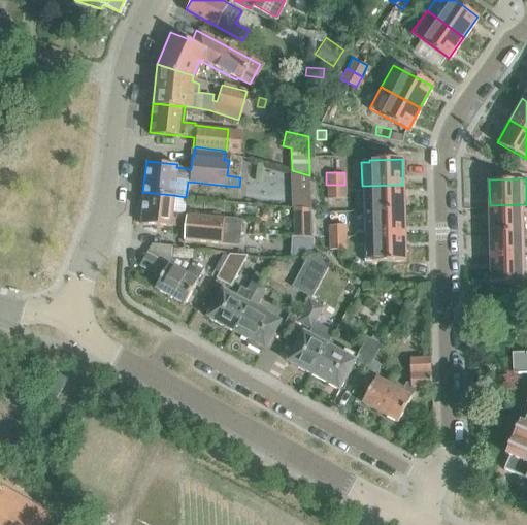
[(326,185),(326,187),(327,197),(344,197),(344,185),(326,185)]
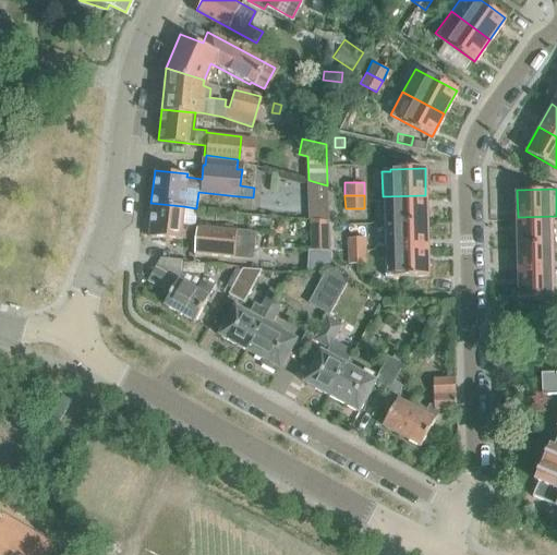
[(425,195),(383,196),(383,222),(391,222),(426,221),(425,195)]
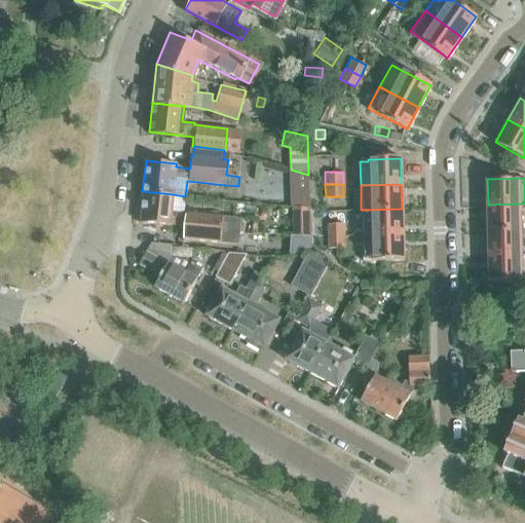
[(308,187),(292,188),(292,190),(292,206),(309,207),(308,187)]
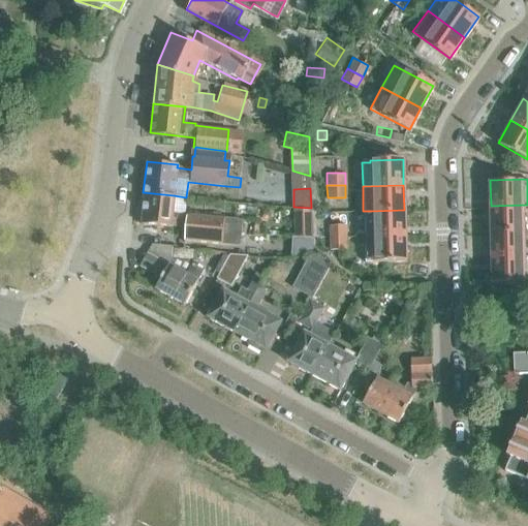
[(143,192),(140,224),(171,227),(171,224),(176,225),(177,213),(173,212),(174,195),(143,192)]
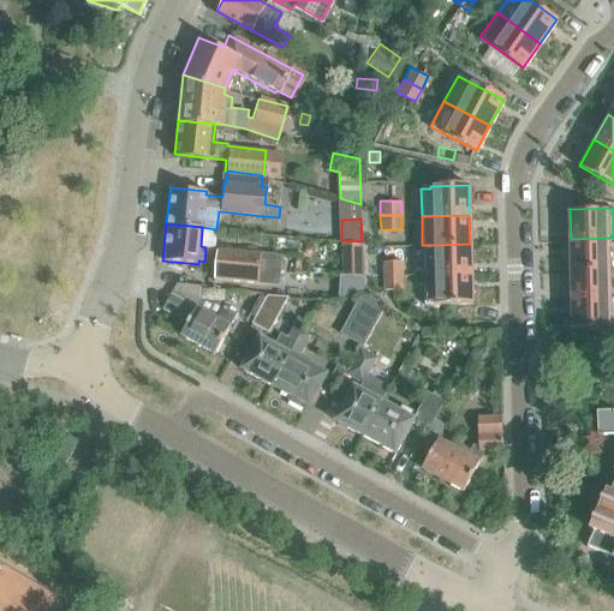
[(613,238),(571,239),(571,268),(613,265),(613,238)]
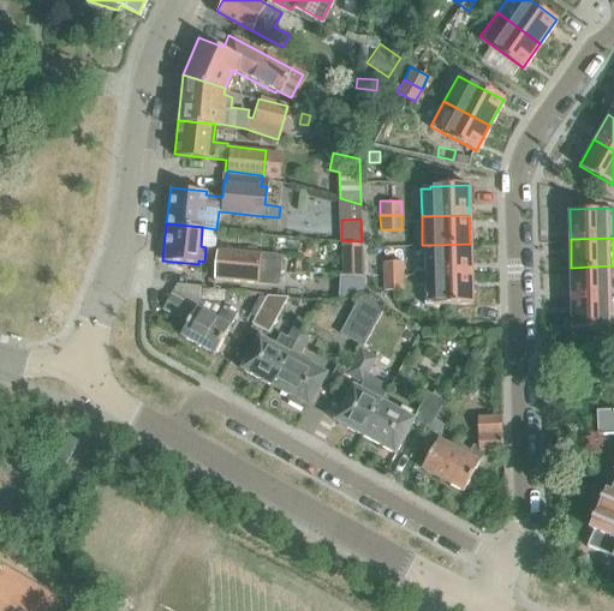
[(362,241),(341,240),(343,271),(362,274),(362,241)]
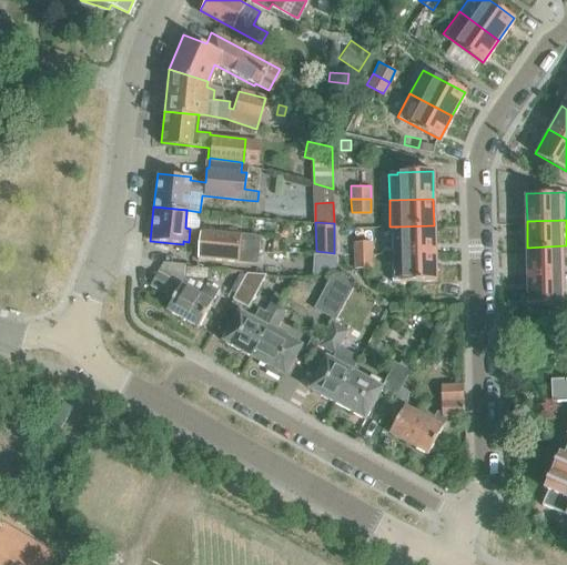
[(398,226),(390,226),(391,253),(434,253),(434,225),(398,226)]
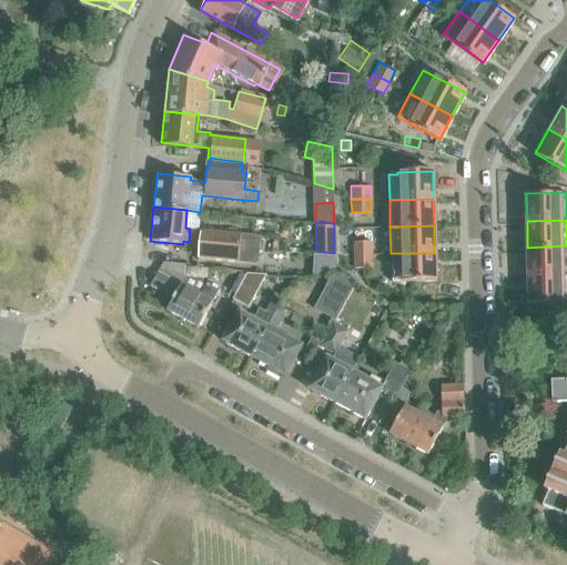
[(236,262),(236,259),(252,261),(255,235),(190,229),(189,242),(199,243),(196,258),(236,262)]
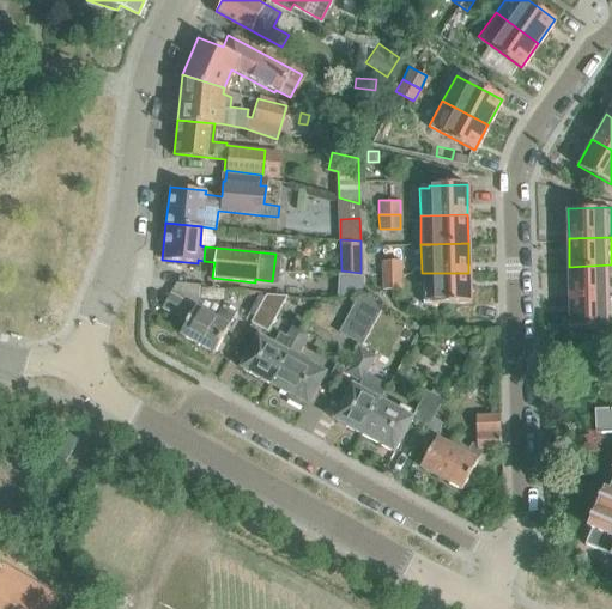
[(401,259),(380,259),(381,273),(401,272),(401,259)]
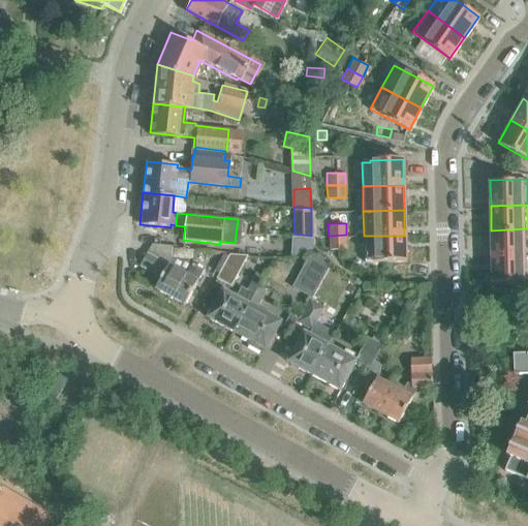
[(527,228),(491,230),(492,255),(527,253),(527,228)]
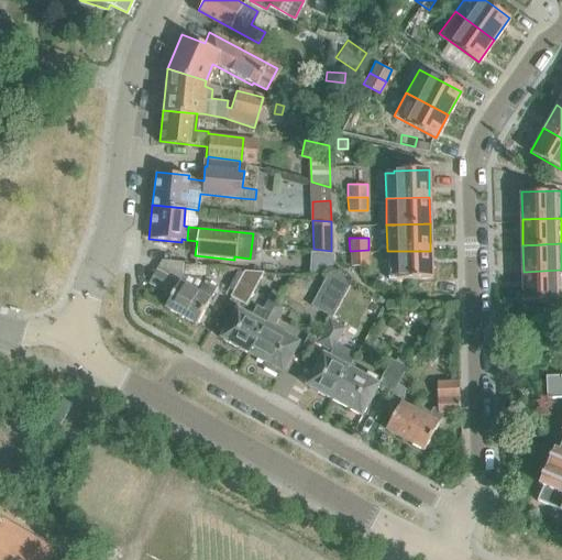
[(368,262),(368,250),(350,251),(350,262),(368,262)]
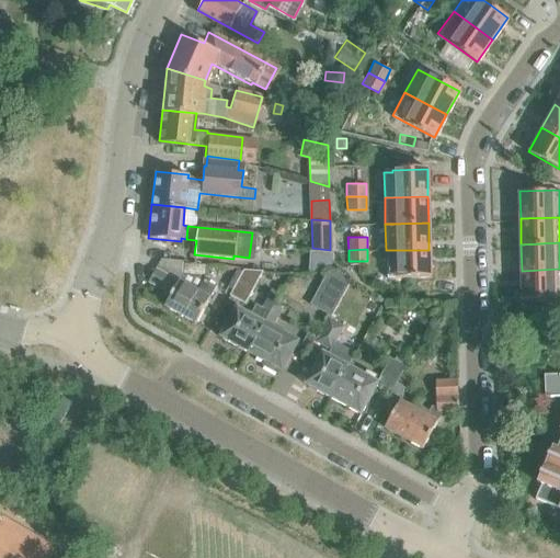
[(429,250),(386,250),(386,277),(395,277),(430,276),(429,250)]
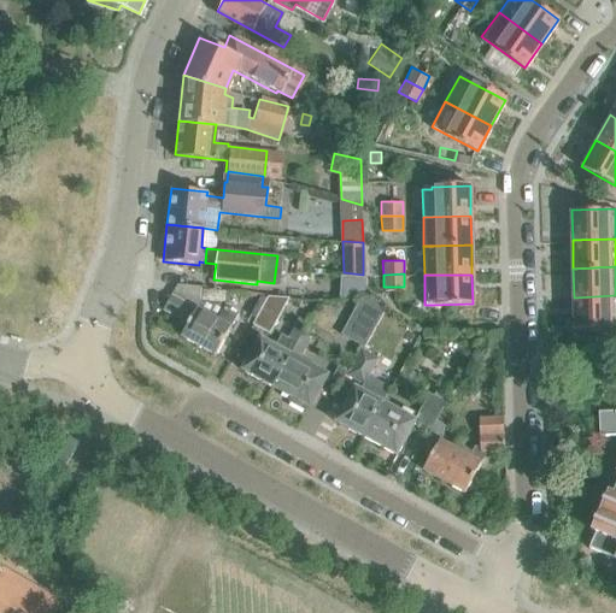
[(180,336),(212,354),(236,312),(224,305),(226,289),(201,287),(199,283),(177,282),(162,308),(187,324),(180,336)]
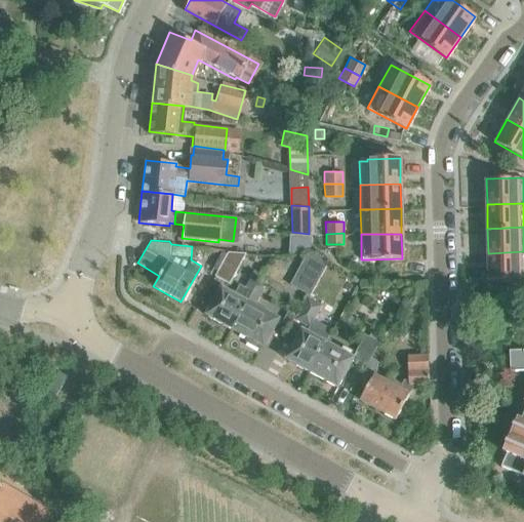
[(306,295),(308,296),(328,259),(309,249),(295,273),(303,277),(295,289),(306,295)]
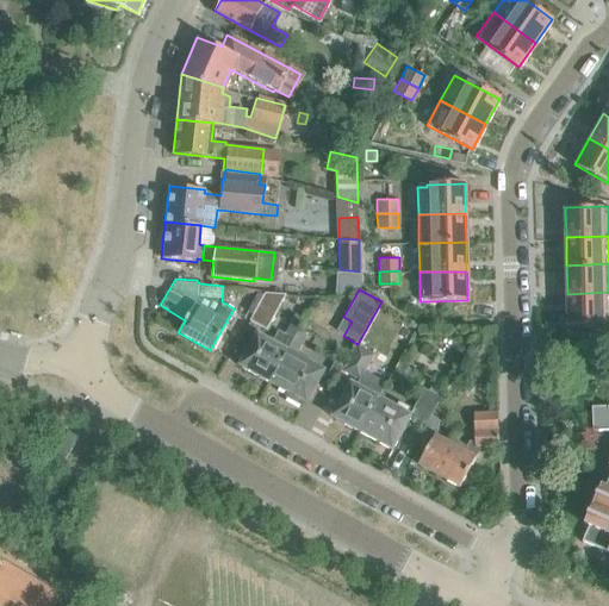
[(285,293),(263,292),(262,294),(261,294),(247,319),(263,329),(278,304),(279,304),(285,293)]
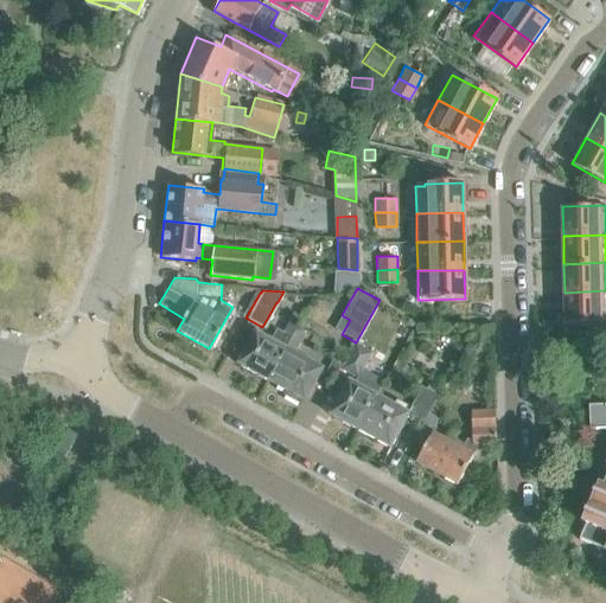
[(605,290),(565,293),(565,324),(605,322),(605,290)]
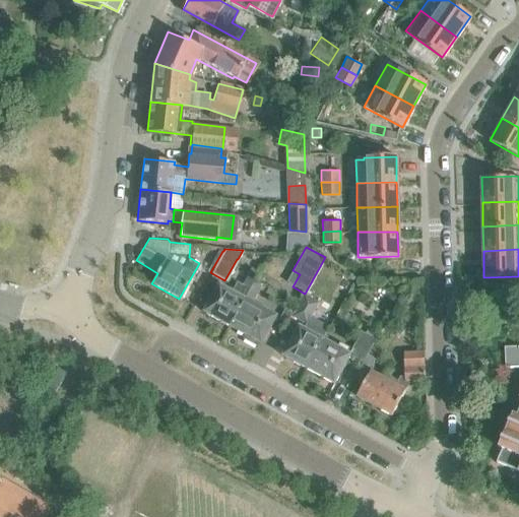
[(217,283),(202,311),(228,326),(254,279),(247,275),(242,284),(236,280),(231,291),(217,283)]
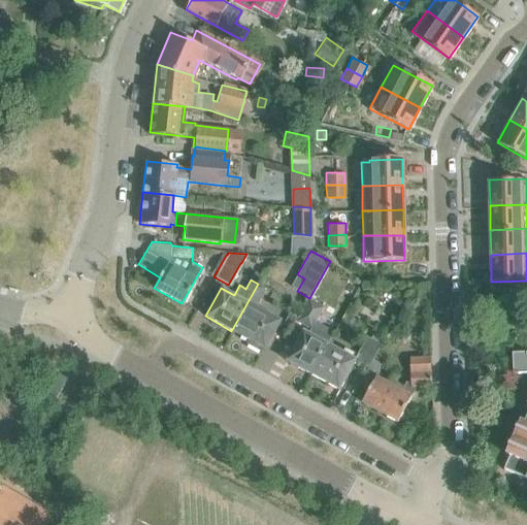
[(265,288),(258,284),(231,331),(245,339),(244,342),(259,351),(261,348),(263,349),(280,320),(255,306),(265,288)]
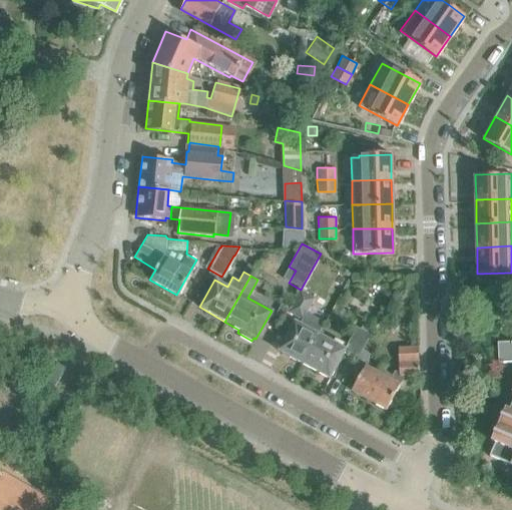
[(306,313),(315,297),(301,290),(299,289),(288,311),(298,317),(296,320),(294,319),(277,350),(301,363),(317,334),(324,323),(306,313)]
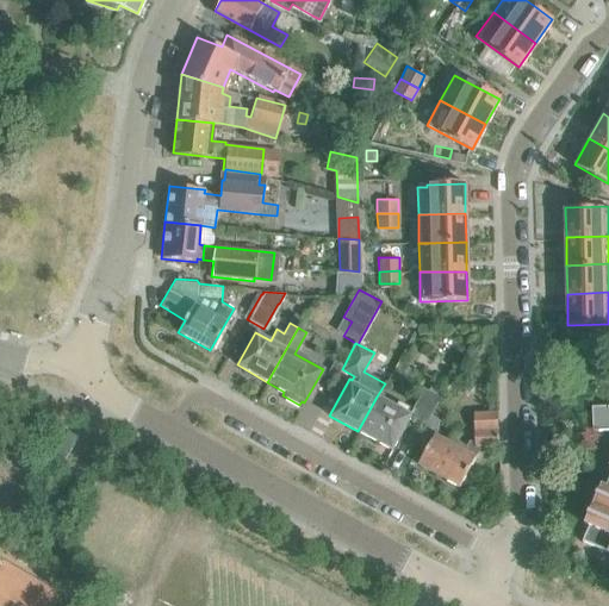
[(336,375),(342,366),(333,361),(328,370),(336,375)]
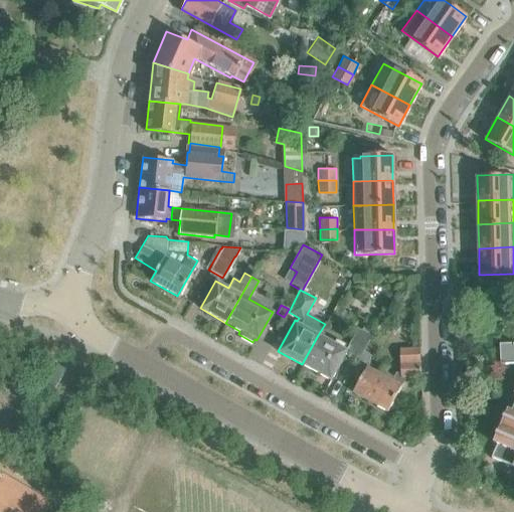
[(343,352),(356,359),(362,349),(368,338),(356,331),(347,346),(343,352)]
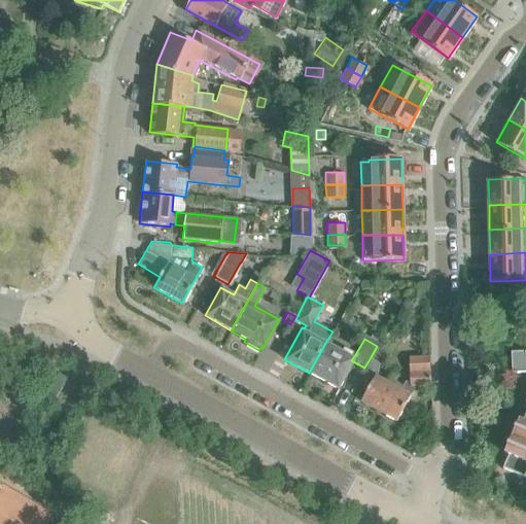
[(325,343),(309,373),(337,388),(351,360),(355,354),(342,347),(340,351),(325,343)]
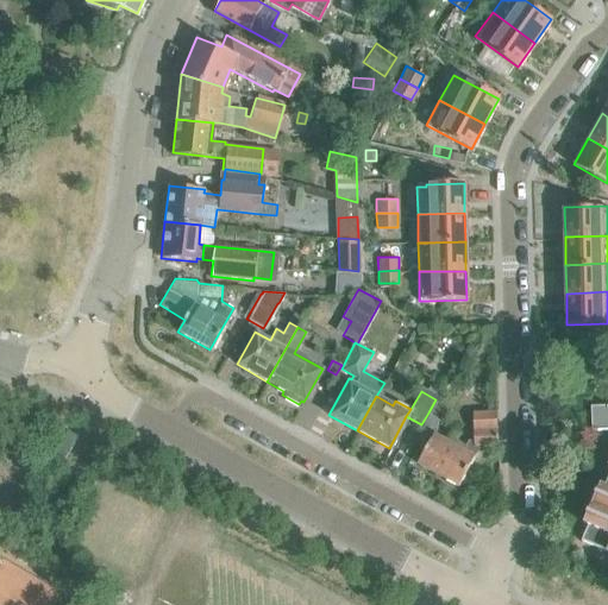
[(607,403),(590,404),(591,428),(607,427),(607,457),(605,465),(607,466),(607,473),(603,485),(596,481),(578,522),(584,525),(584,527),(582,525),(578,534),(581,535),(578,539),(607,552),(607,403)]
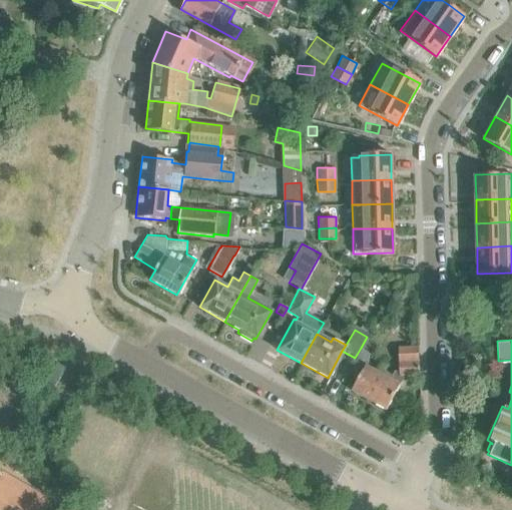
[(350,390),(384,409),(403,375),(418,375),(417,346),(398,346),(398,370),(392,371),(390,375),(378,368),(376,373),(365,367),(368,362),(369,353),(361,348),(355,358),(356,359),(347,374),(356,379),(350,390)]
